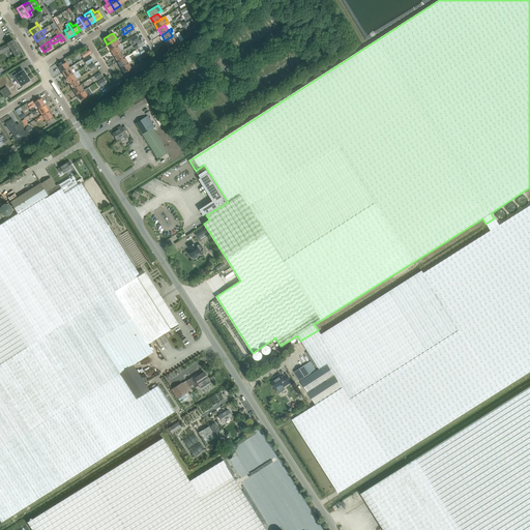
[(172,36),(165,40),(170,49),(180,42),(175,34),(172,35),(172,36)]
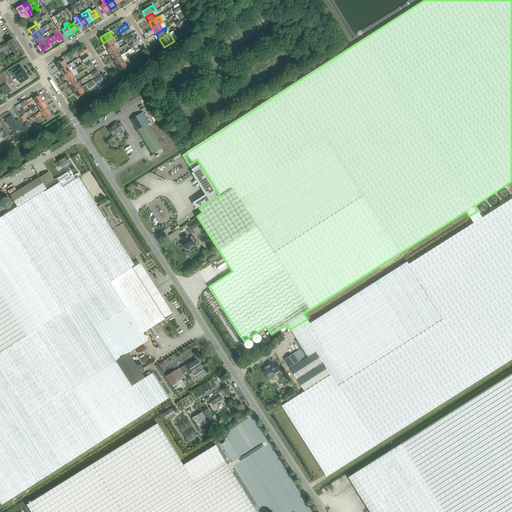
[(43,35),(35,40),(39,45),(49,39),(48,36),(45,38),(43,35)]
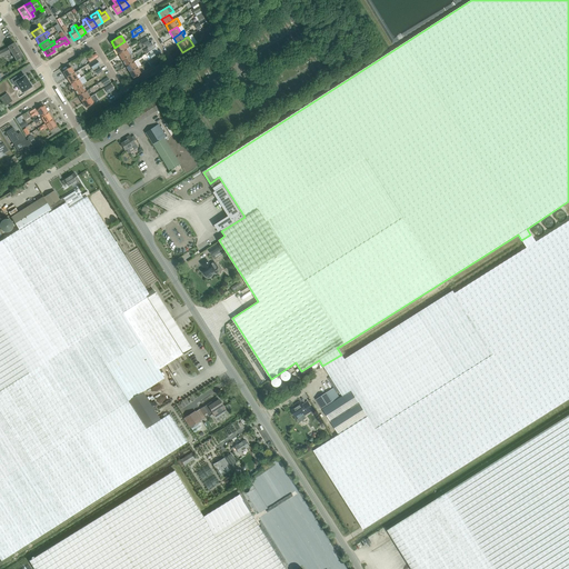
[(126,49),(126,50),(129,48),(125,41),(115,48),(119,55),(126,49)]
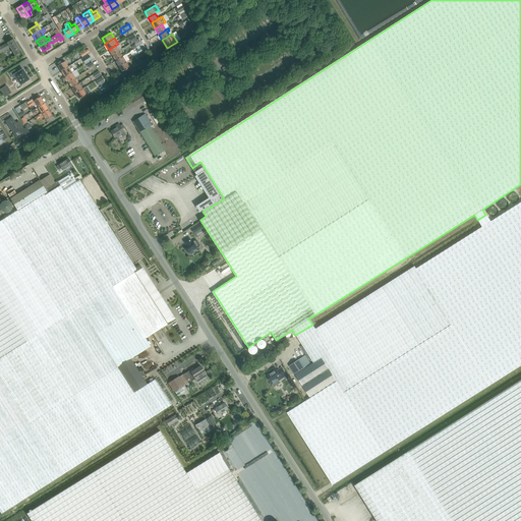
[(7,44),(10,48),(15,55),(20,52),(13,39),(7,43),(7,44)]
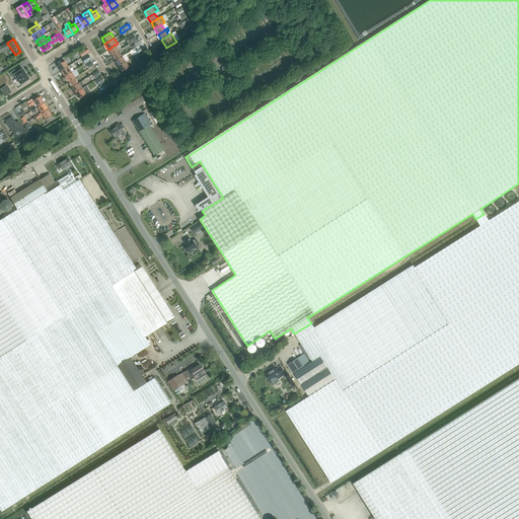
[(7,44),(5,45),(0,47),(0,52),(10,48),(7,44)]
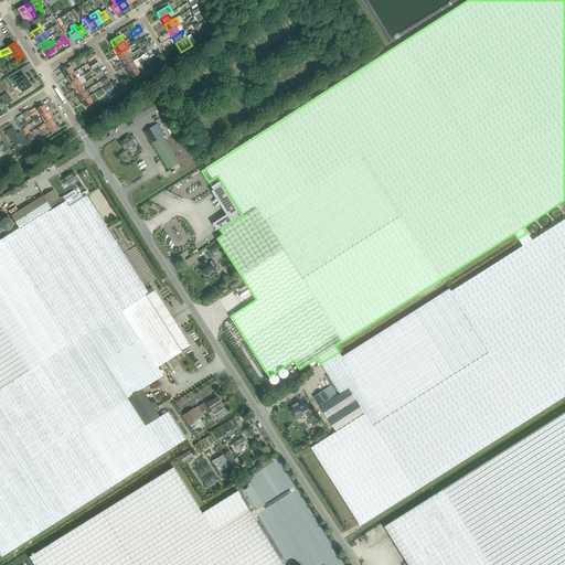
[(128,55),(125,50),(125,49),(118,54),(121,60),(128,55)]
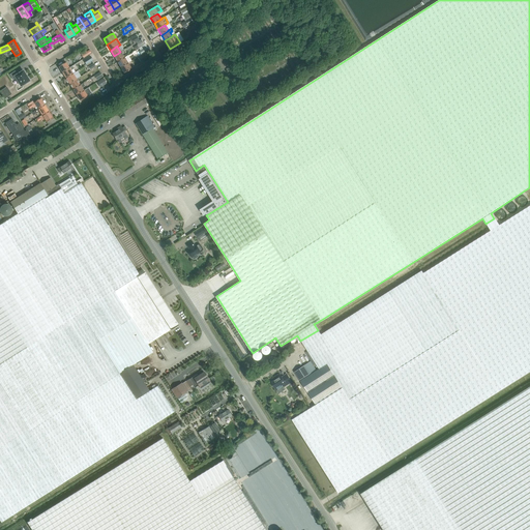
[(146,47),(136,53),(138,57),(148,51),(146,47)]
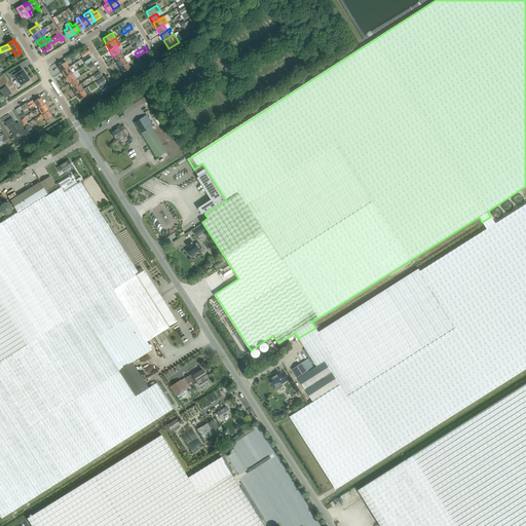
[(117,62),(123,58),(119,51),(113,55),(117,62)]
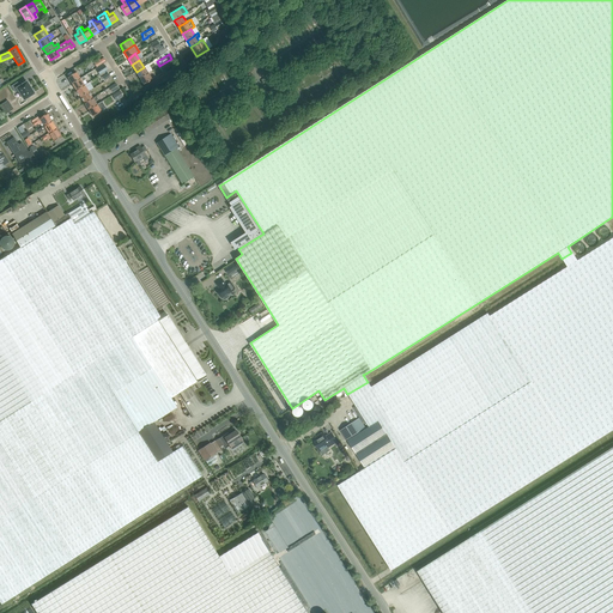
[(162,72),(173,65),(170,60),(159,67),(162,72)]
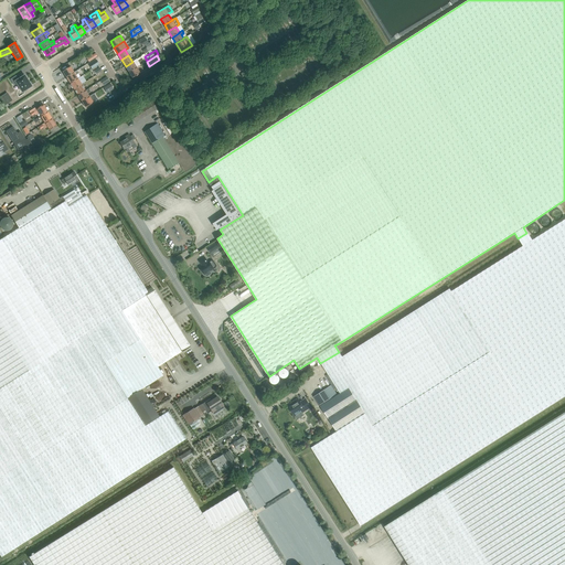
[(89,71),(92,70),(99,64),(96,60),(88,65),(91,67),(88,70),(89,71)]
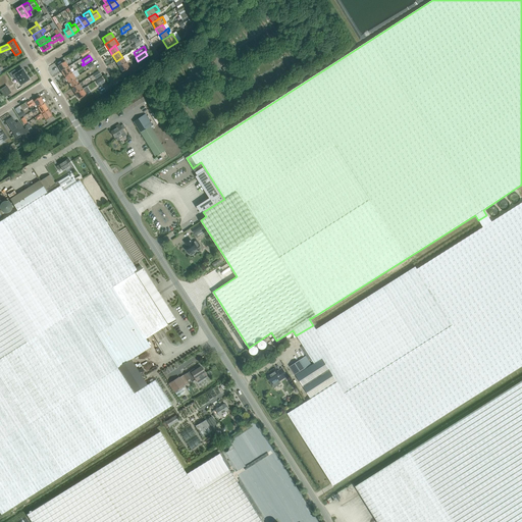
[(119,66),(126,62),(122,57),(116,61),(119,66)]
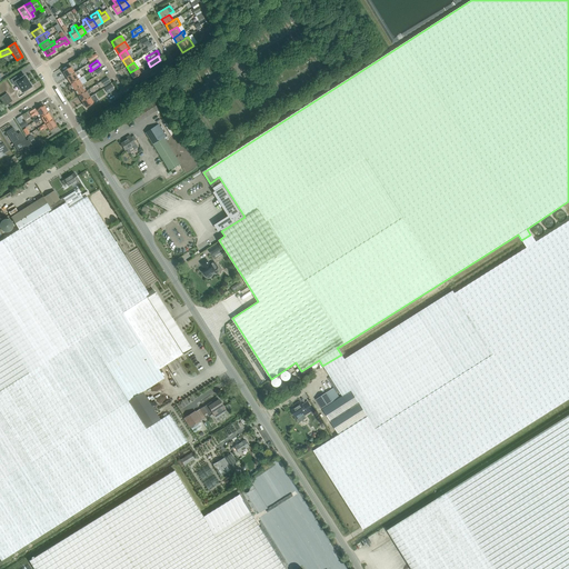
[(67,78),(75,73),(70,67),(62,72),(67,78)]
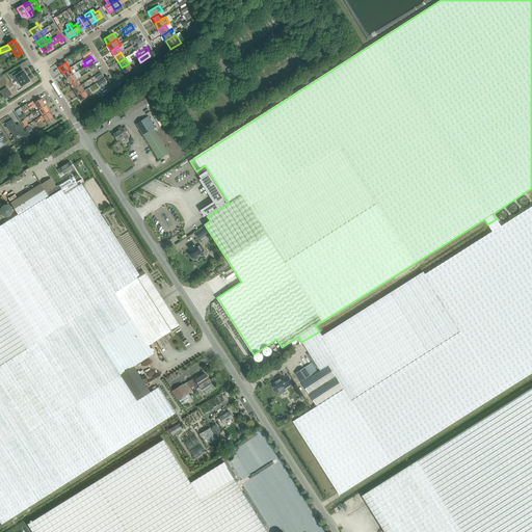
[(129,63),(122,68),(125,74),(132,70),(129,63)]
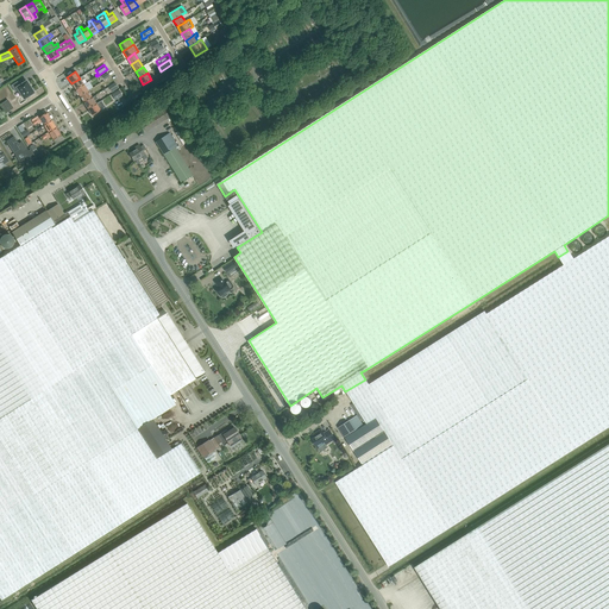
[(83,85),(81,81),(86,79),(83,76),(80,79),(71,83),(75,90),(83,85)]
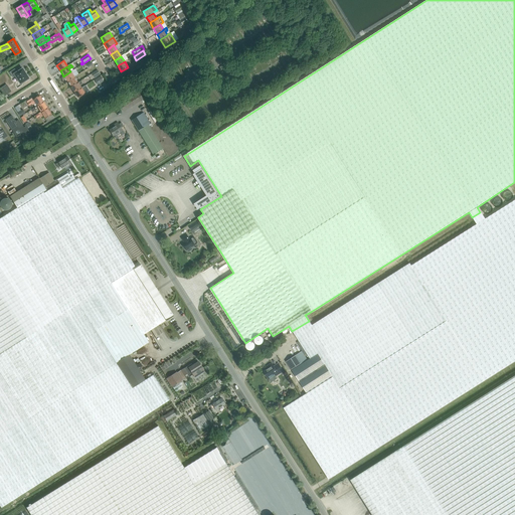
[(14,69),(9,72),(12,77),(15,76),(20,84),(29,78),(22,68),(16,72),(14,69)]
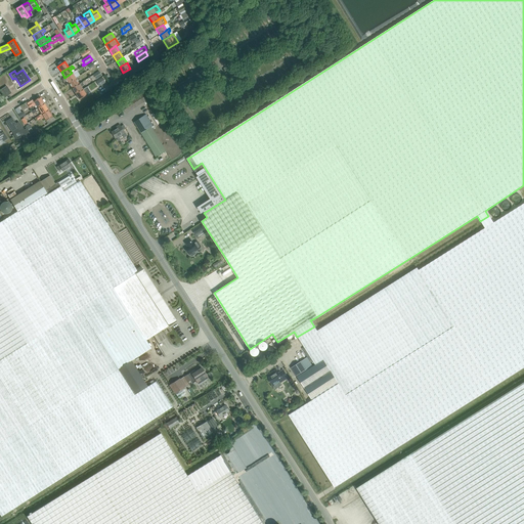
[(98,72),(92,76),(95,80),(101,76),(98,72)]
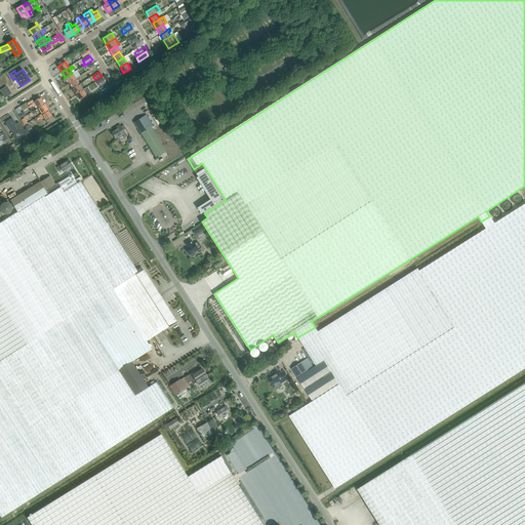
[(69,83),(76,79),(72,73),(65,78),(69,83)]
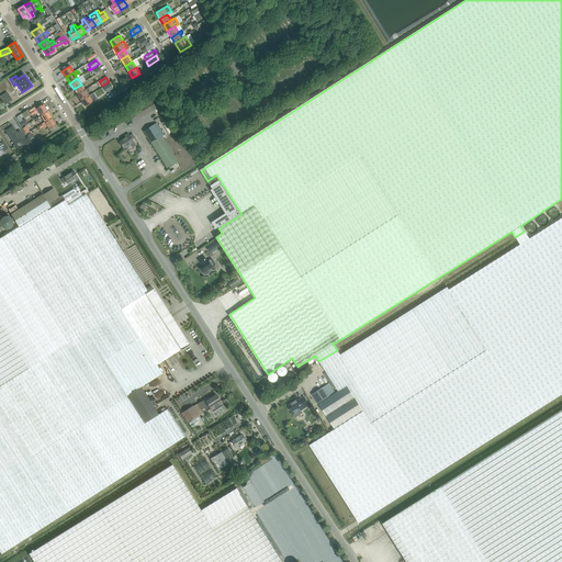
[(113,89),(110,83),(103,88),(107,93),(113,89)]
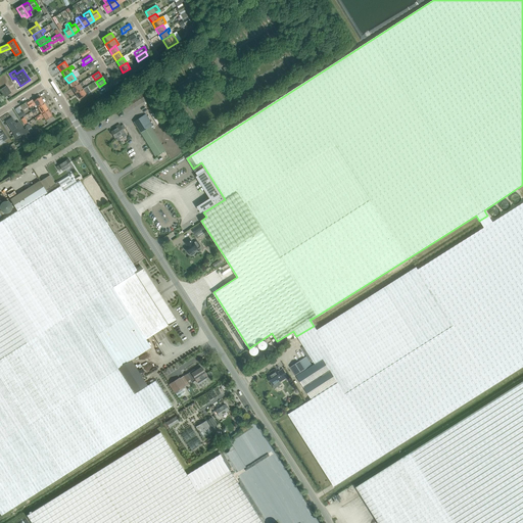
[(72,88),(79,84),(76,79),(68,83),(72,88)]
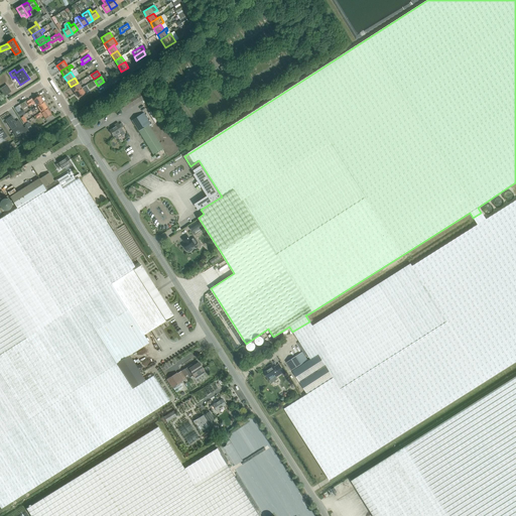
[(75,93),(81,88),(80,86),(83,84),(81,81),(78,83),(71,87),(75,93)]
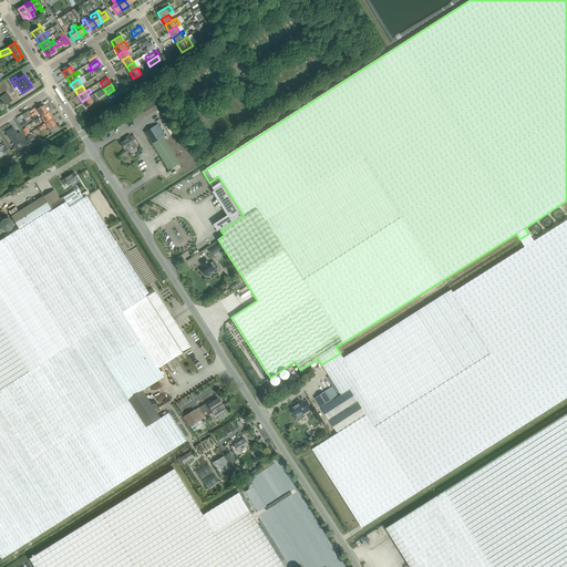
[(89,96),(82,102),(85,107),(98,100),(94,94),(90,98),(89,96)]
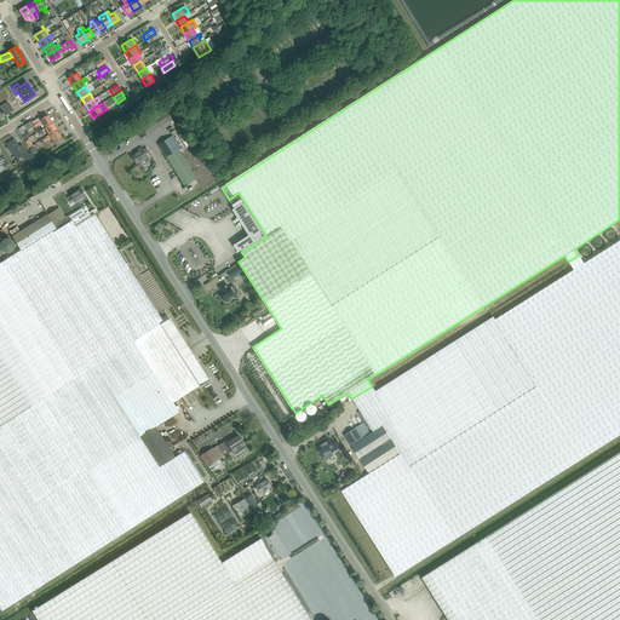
[(172,120),(166,112),(142,127),(147,136),(172,120)]
